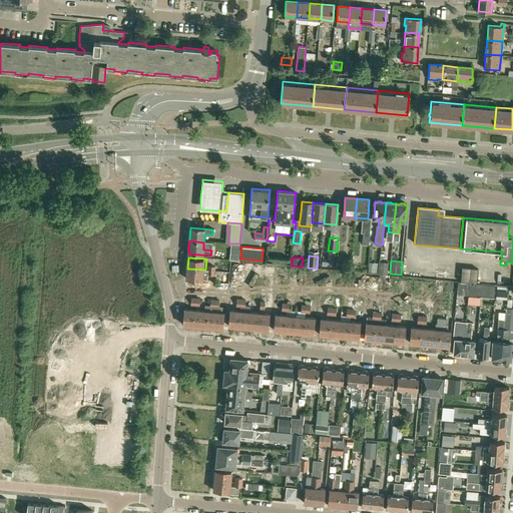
[(389,263),(380,262),(379,275),(387,275),(389,263)]
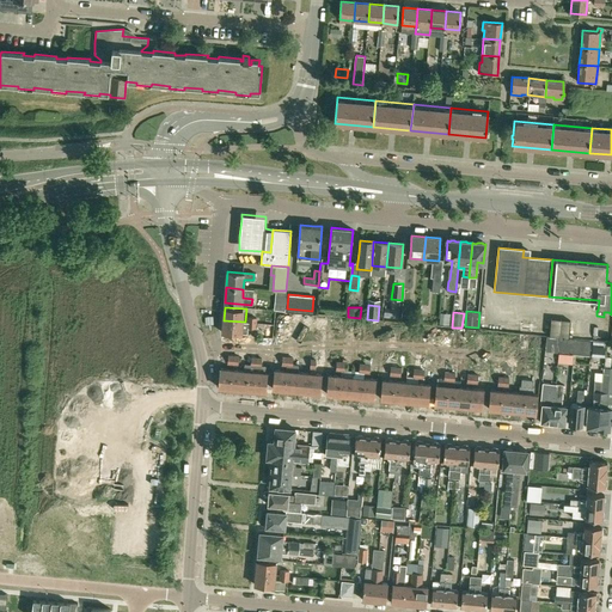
[(451,313),(440,313),(439,324),(450,325),(451,313)]
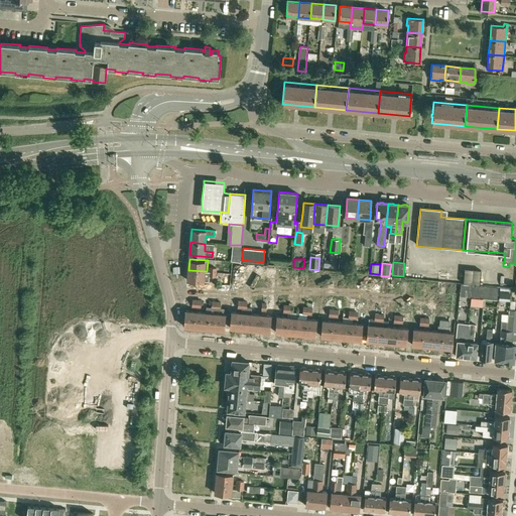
[(188,270),(187,280),(207,281),(207,271),(188,270)]
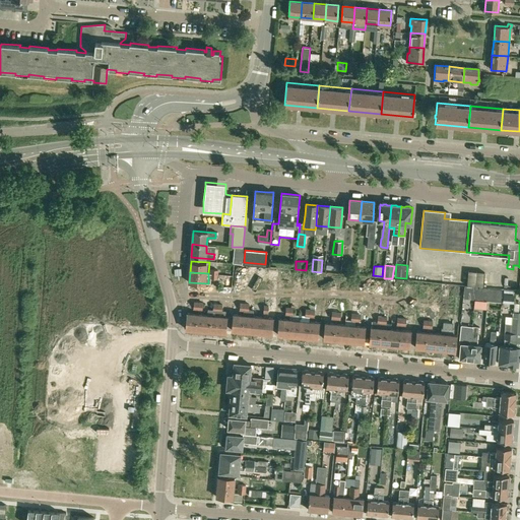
[(189,282),(188,293),(207,295),(208,283),(189,282)]
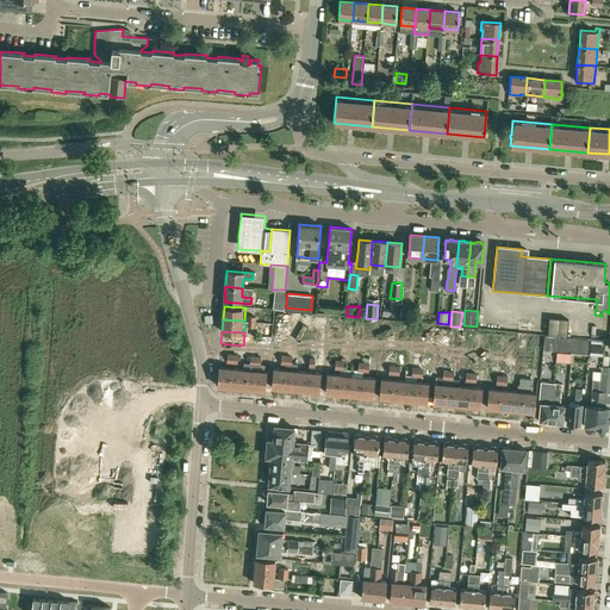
[(543,349),(558,350),(559,336),(545,335),(543,349)]
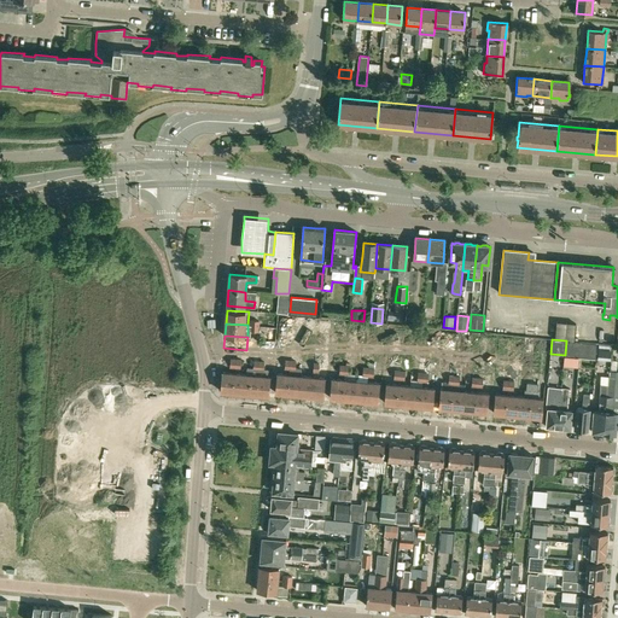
[(565,355),(579,356),(581,342),(566,340),(565,355)]
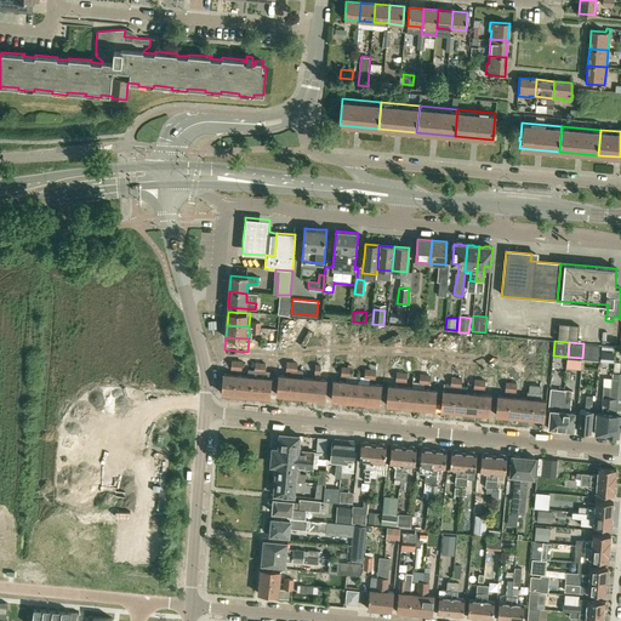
[(584,343),(582,358),(599,359),(600,345),(584,343)]
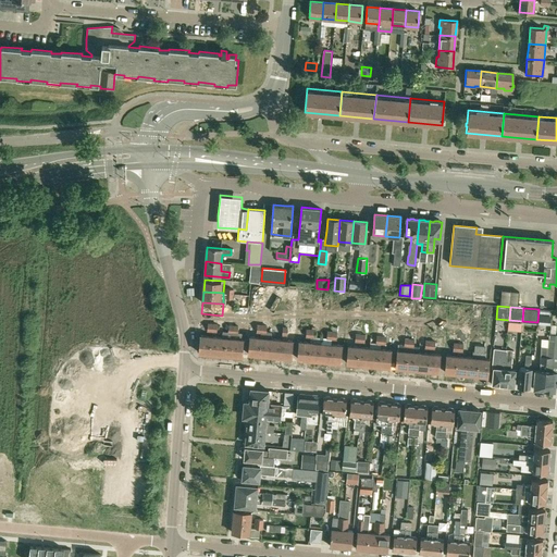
[(552,311),(540,310),(539,324),(551,324),(552,311)]
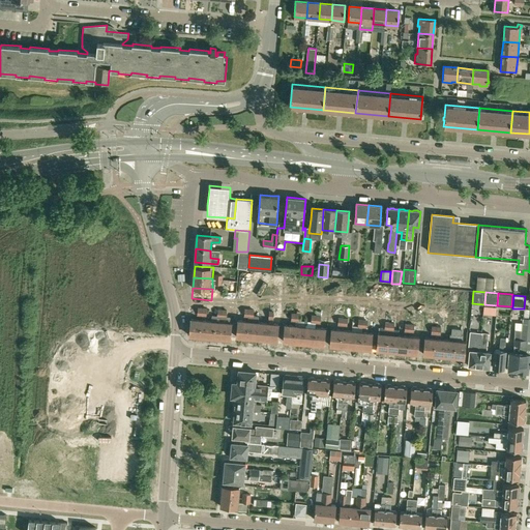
[(240,310),(239,329),(251,330),(253,311),(240,310)]
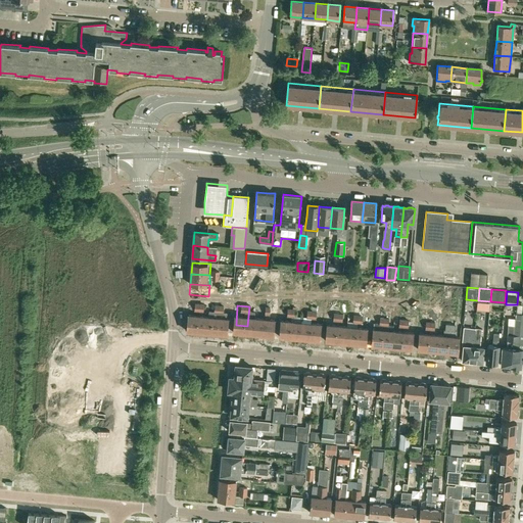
[(249,306),(247,326),(257,327),(259,307),(249,306)]
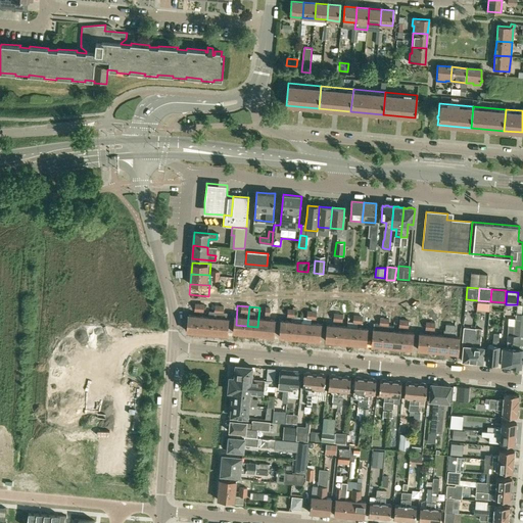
[(259,307),(257,327),(268,328),(270,308),(259,307)]
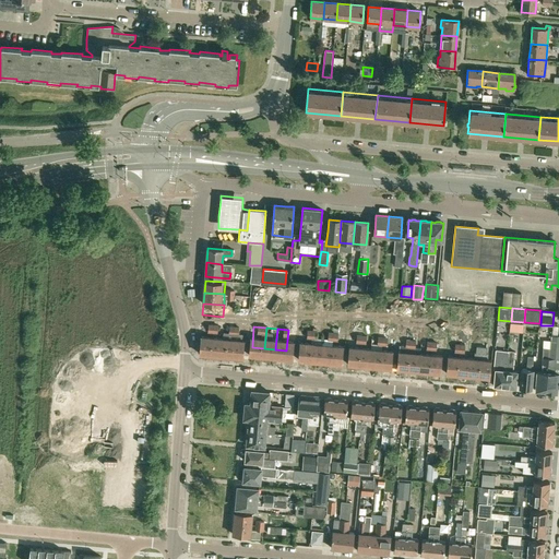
[(288,330),(286,351),(297,352),(299,331),(288,330)]
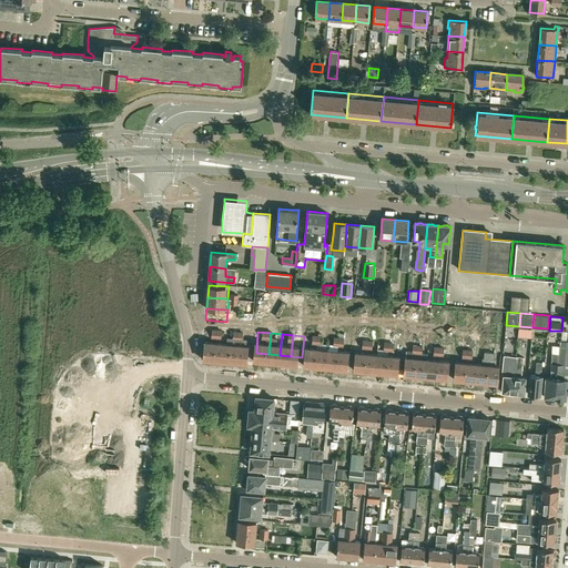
[(304,336),(302,357),(313,358),(315,337),(304,336)]
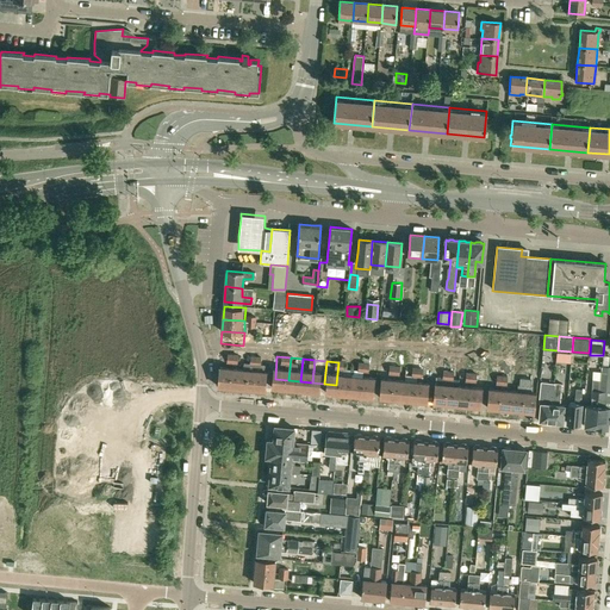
[(338,362),(336,385),(348,386),(350,363),(338,362)]
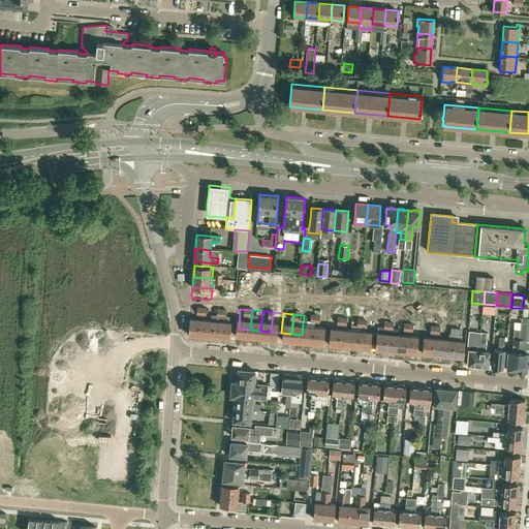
[(304,315),(302,335),(314,336),(315,316),(304,315)]
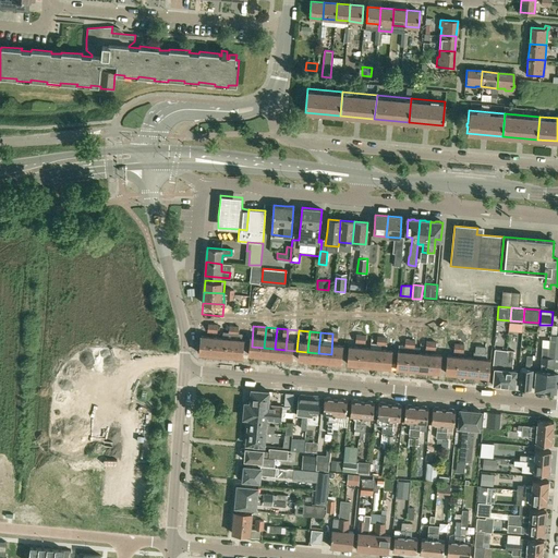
[(337,335),(336,354),(348,355),(350,336),(337,335)]
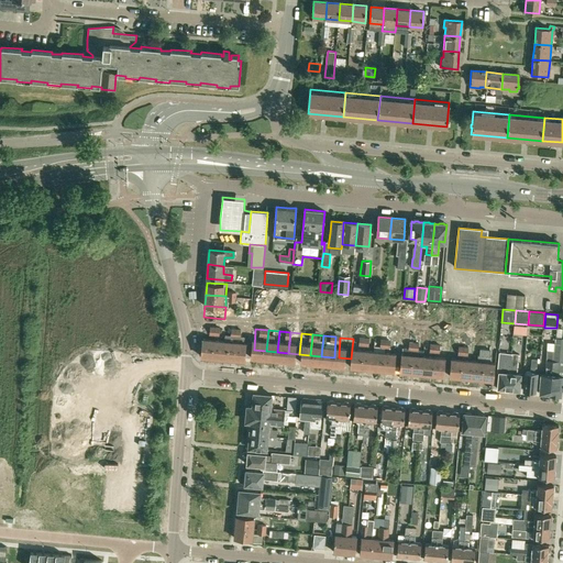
[(550,385),(549,395),(561,396),(562,376),(562,375),(562,338),(555,338),(554,351),(553,351),(551,375),(550,375),(549,385),(550,385)]
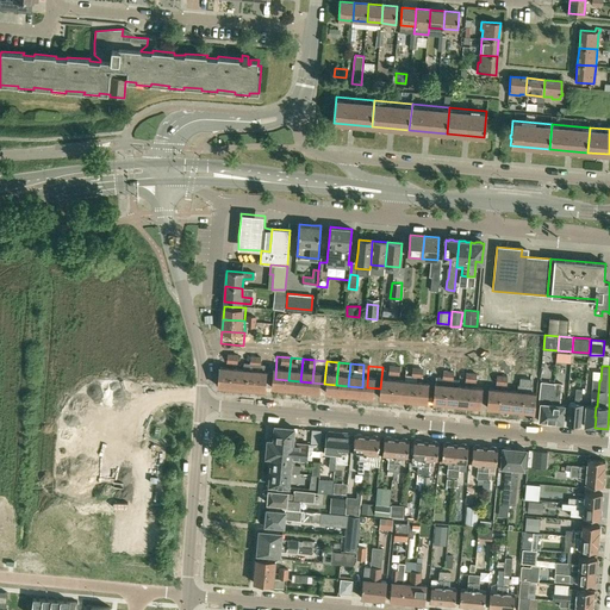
[(383,367),(380,388),(392,390),(394,368),(383,367)]
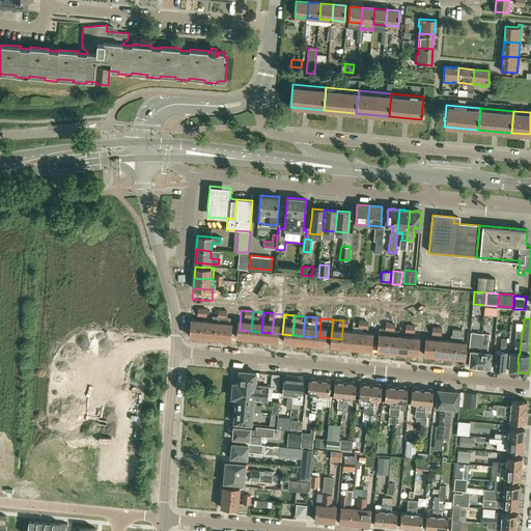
[(191,320),(189,340),(200,341),(202,322),(191,320)]
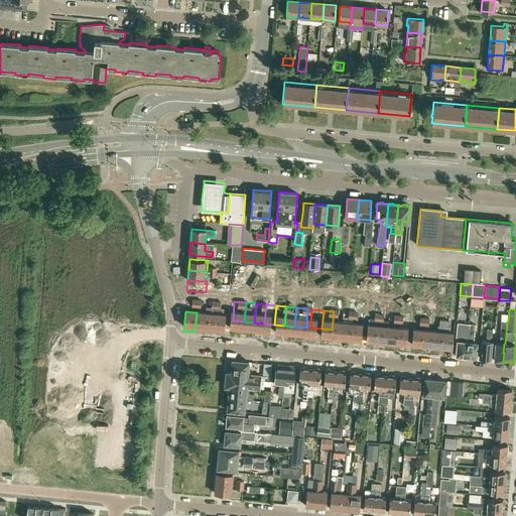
[(334,311),(332,330),(342,331),(344,312),(334,311)]
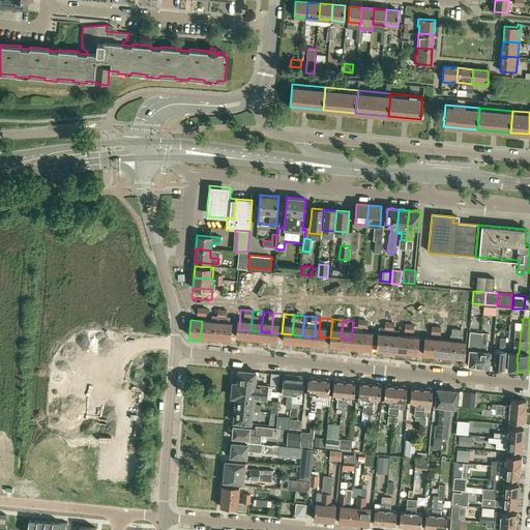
[(202,321),(200,341),(210,342),(212,322),(202,321)]
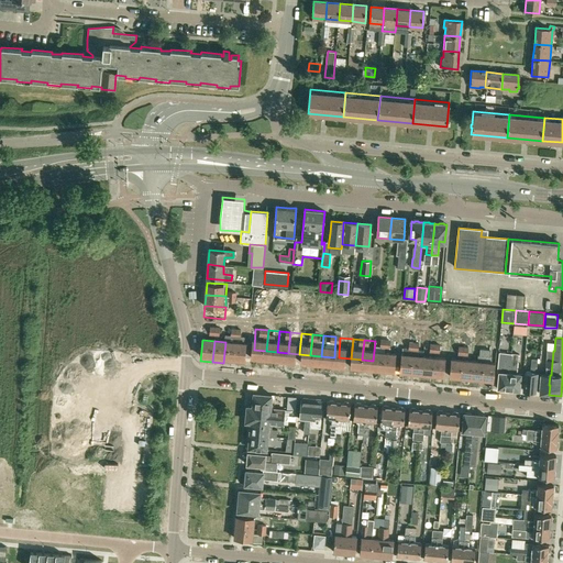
[(375,341),(373,361),(384,362),(386,342),(375,341)]
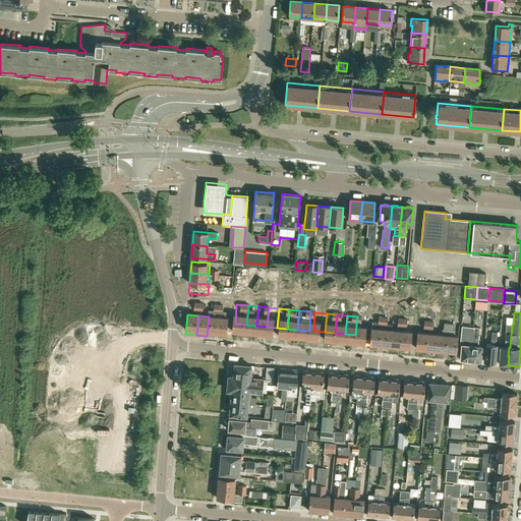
[(209,316),(207,336),(218,337),(219,317),(209,316)]
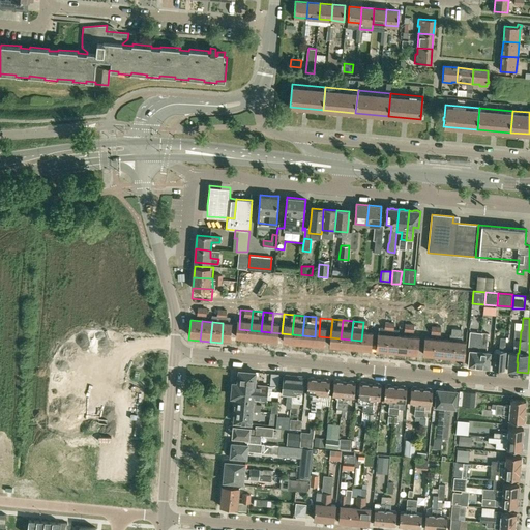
[(363,322),(361,341),(372,342),(374,323),(363,322)]
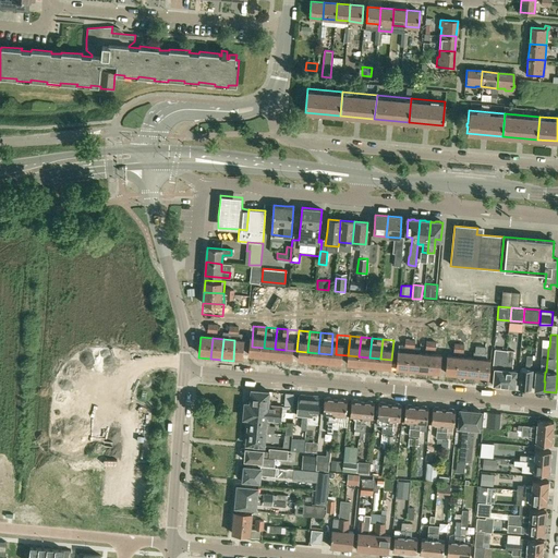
[(234,340),(233,361),(245,362),(247,342),(234,340)]
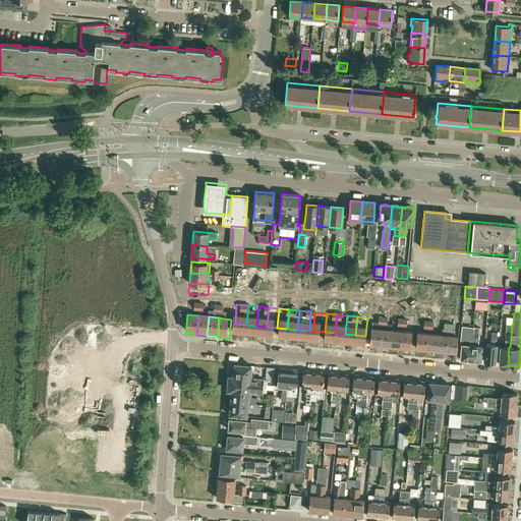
[(367,317),(365,336),(378,337),(379,319),(367,317)]
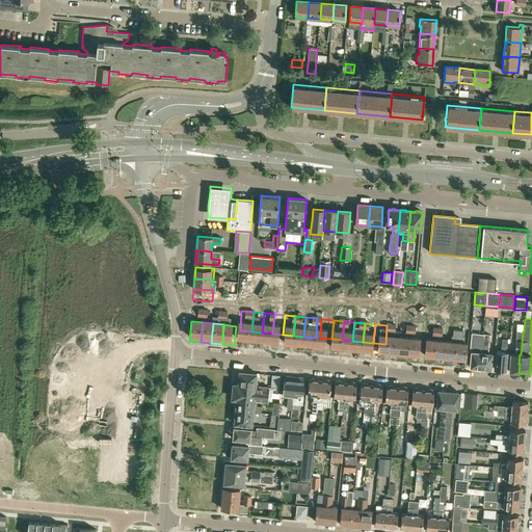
[(391,325),(390,345),(401,346),(403,326),(391,325)]
